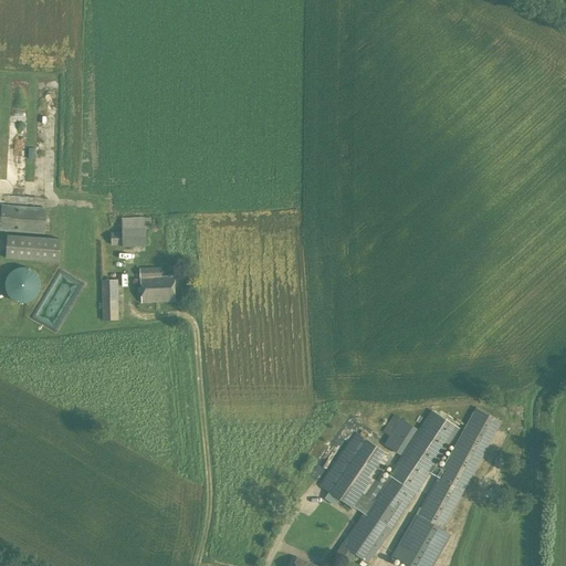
[(0,231),(44,234),(46,208),(1,205),(0,220),(0,231)]
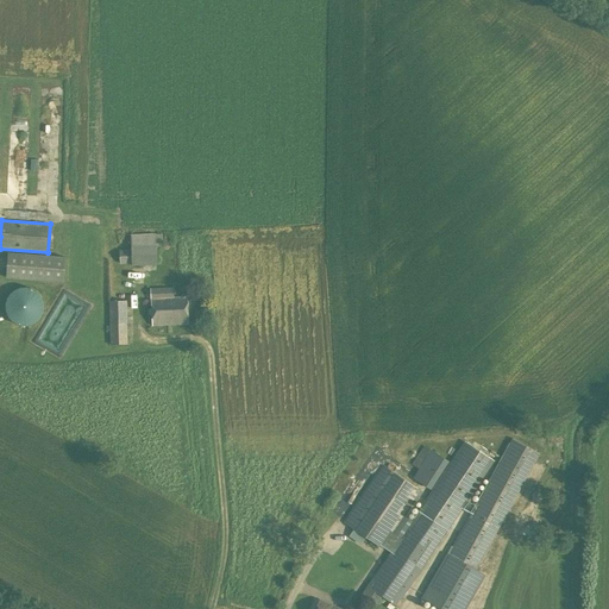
[(157,264),(156,233),(130,236),(131,250),(119,250),(119,264),(132,263),(132,265),(157,264)]
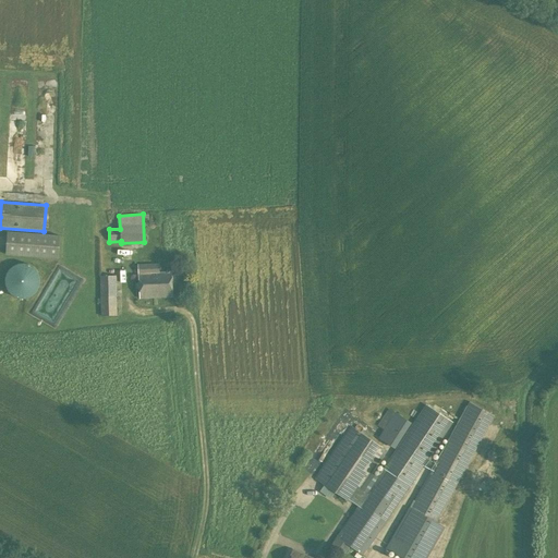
[(58,259),(60,235),(7,231),(5,255),(58,259)]
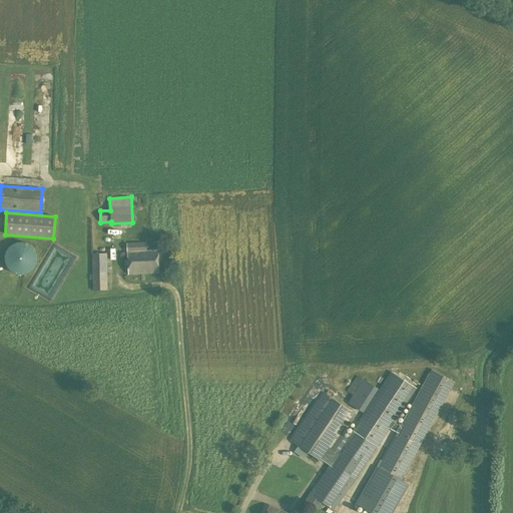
[(20,275),(23,275),(25,274),(28,273),(30,272),(32,271),(33,269),(35,266),(36,264),(36,262),(37,259),(36,257),(36,253),(35,251),(33,249),(32,247),(30,245),(28,244),(25,243),(23,242),(20,242),(18,242),(15,243),(13,244),(11,245),(9,247),(7,249),(6,251),(5,253),(4,255),(4,259),(4,262),(5,264),(6,266),(7,269),(9,270),(11,272),(13,273),(15,274),(18,275),(20,275)]
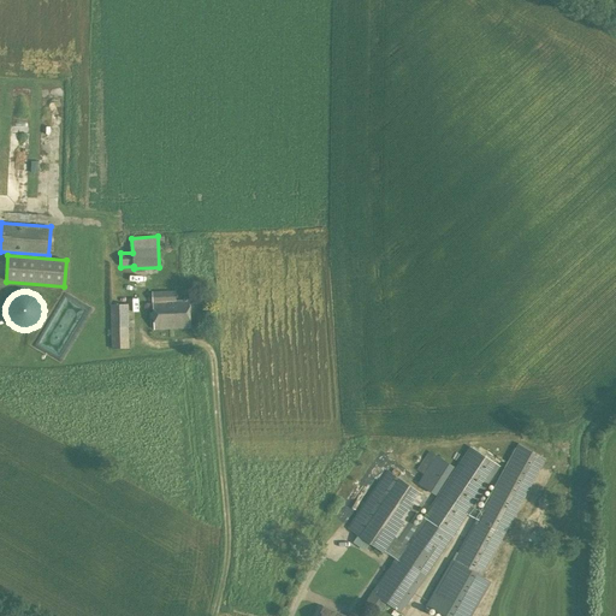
[(175,302),(175,291),(152,292),(154,330),(190,329),(189,297),(184,297),(184,301),(175,302)]
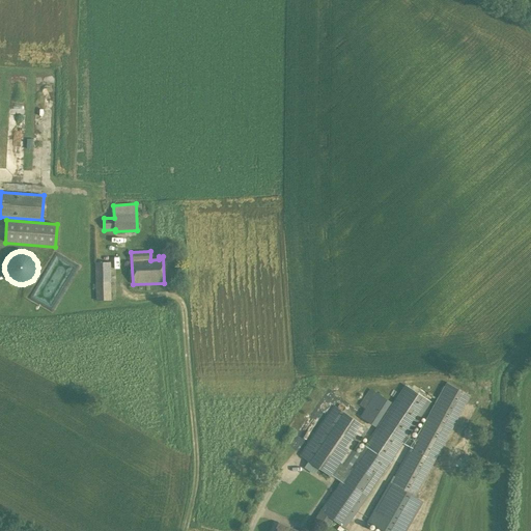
[(95,301),(111,300),(110,262),(95,262),(95,301)]
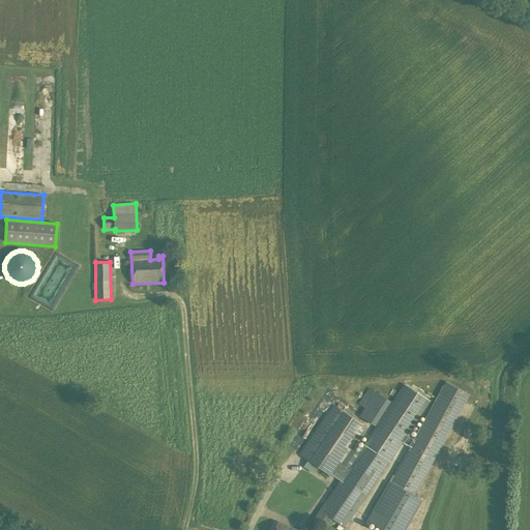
[(405,384),(358,452),(353,449),(367,427),(340,408),(341,407),(339,406),(337,408),(336,407),(303,455),(302,457),(332,478),(333,477),(340,481),(320,510),(345,527),(365,497),(389,461),(402,443),(410,447),(390,482),(388,481),(366,521),(384,529),(405,529),(421,499),(414,495),(470,394),(447,381),(414,440),(406,436),(430,402),(405,384)]
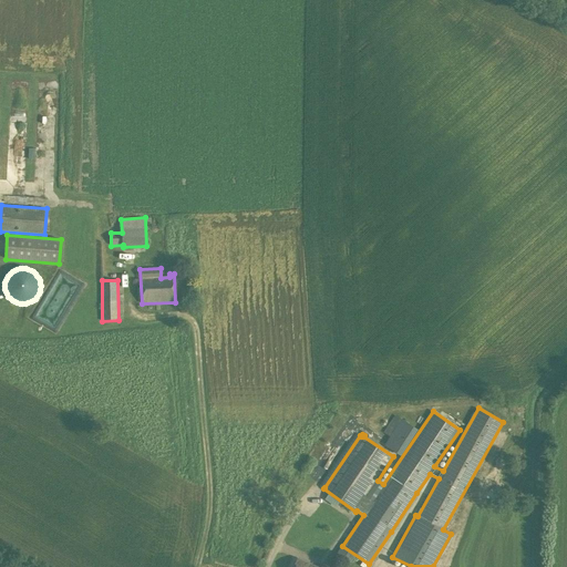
[(400,455),(418,429),(394,414),(383,432),(390,436),(384,445),(400,455)]
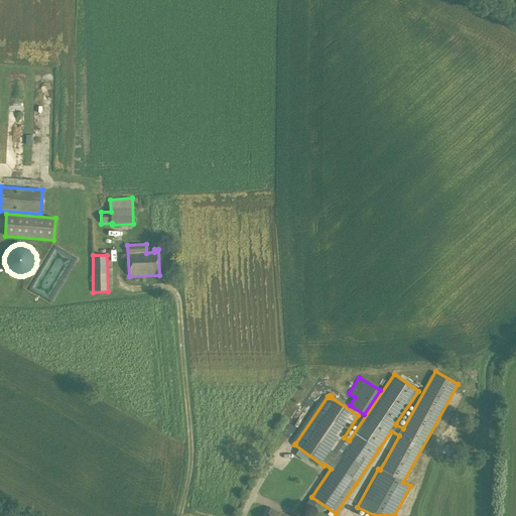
All buildings are outlined.
